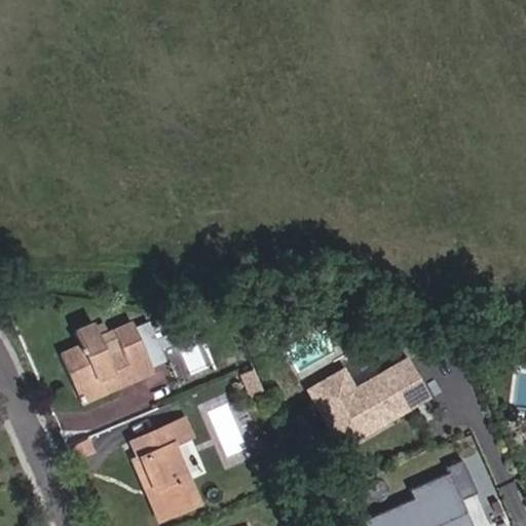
[(118,385),(109,362),(94,324),(75,332),(82,348),(62,357),(74,387),(94,380),(99,393),(118,385)]
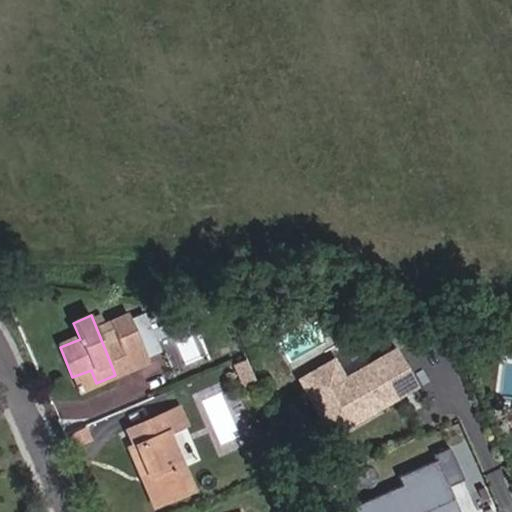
[(120,346),(129,369),(149,361),(131,317),(111,325),(120,346)]
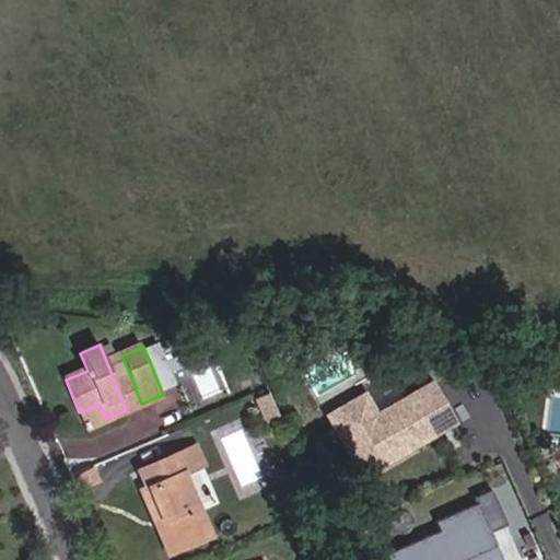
[(131,378),(116,385),(126,410),(141,404),(131,378)]
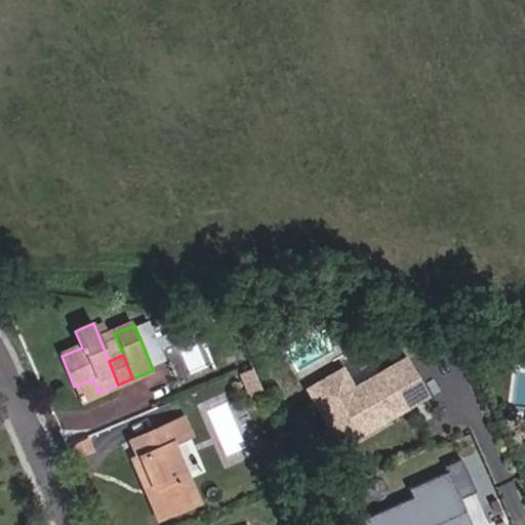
[(340,447),(410,409),(401,391),(417,382),(407,363),(354,392),(344,372),(310,391),(340,447)]
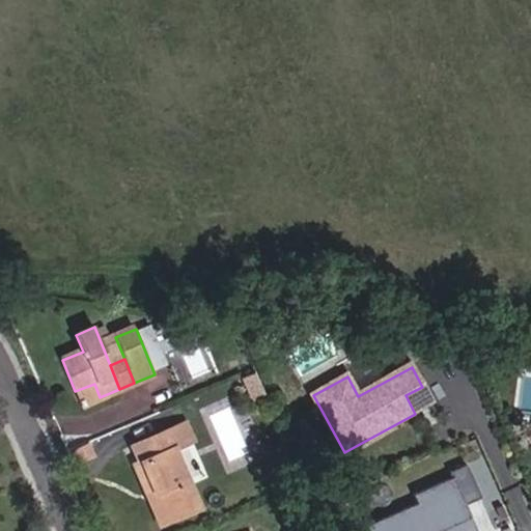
[(80,404),(100,397),(94,384),(75,391),(80,404)]
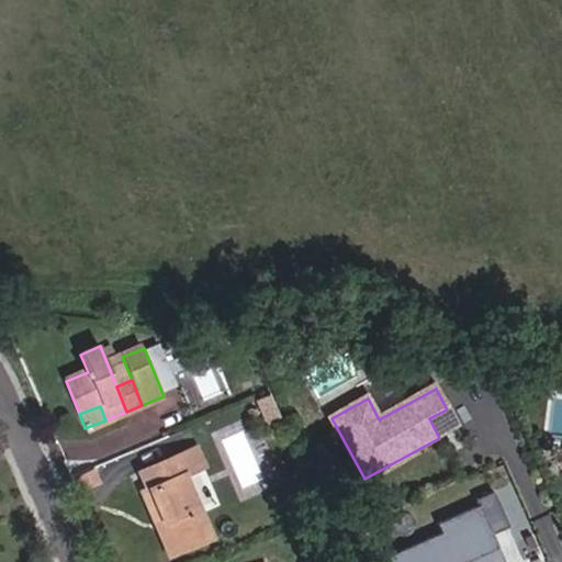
[(457,428),(447,409),(429,418),(439,438),(457,428)]
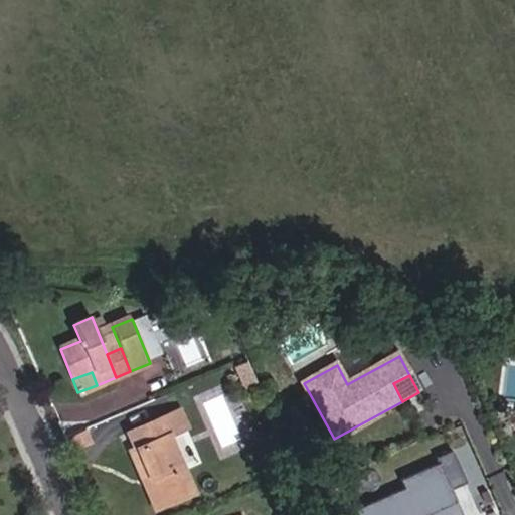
[(150,478),(161,505),(193,491),(168,433),(186,425),(178,410),(127,431),(134,449),(128,452),(141,482),(150,478)]
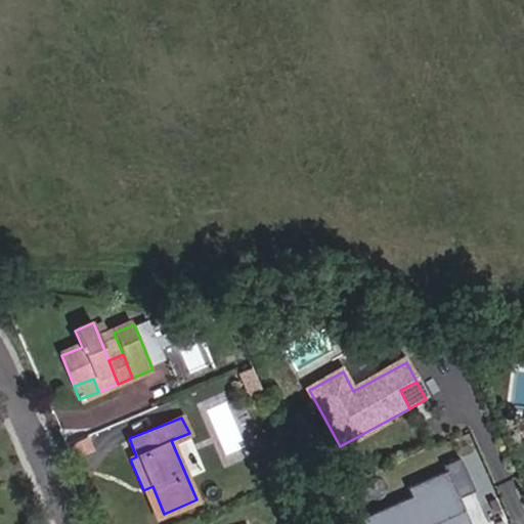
[(73,446),(77,456),(90,451),(86,441),(73,446)]
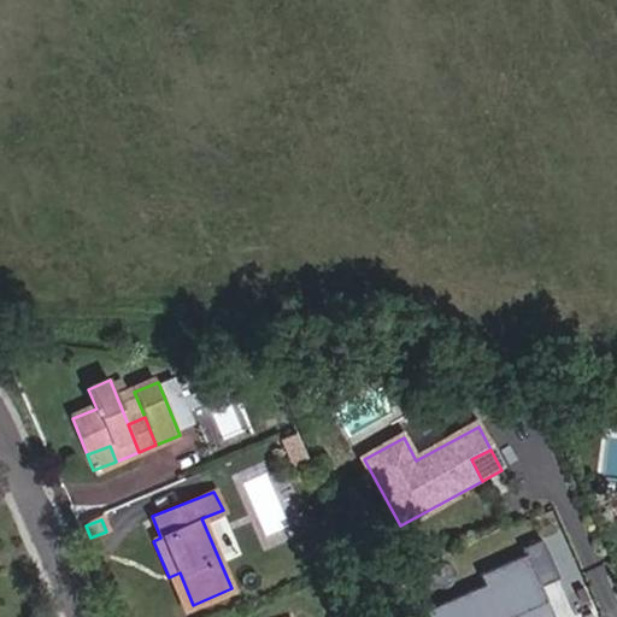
[(553,616),(542,588),(559,581),(544,544),(524,552),(527,558),(483,577),(487,587),(430,612),(432,616),(518,616),(519,616),(518,616),(553,616)]
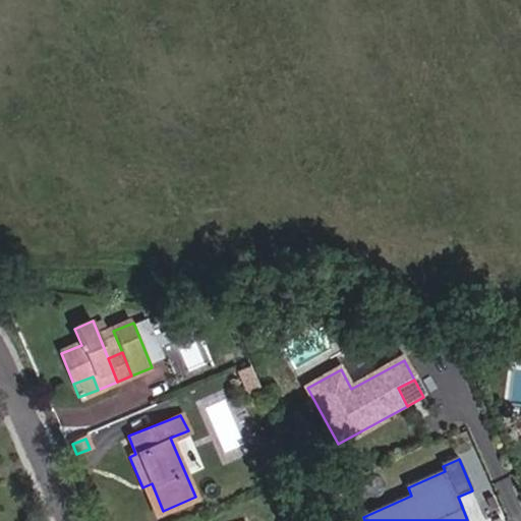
[(154,514),(163,511),(152,483),(142,487),(154,514)]
